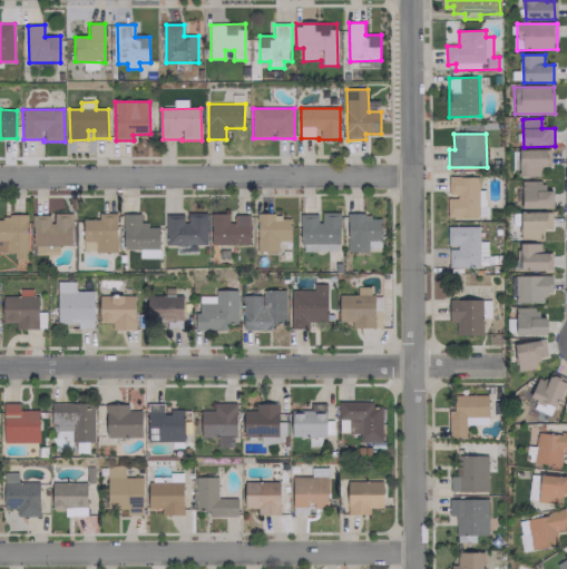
[(551,150),(517,150),(518,177),(543,177),(543,167),(551,167),(551,150)]
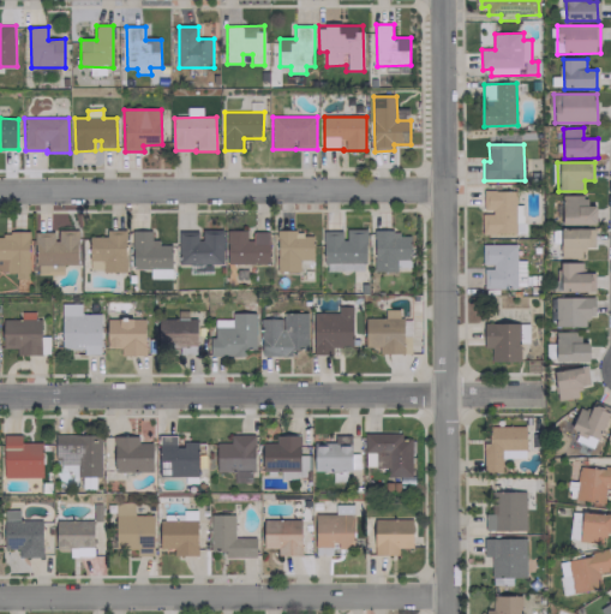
[(485,213),(484,213),(483,234),(525,234),(526,206),(517,206),(517,191),(485,191),(485,213)]
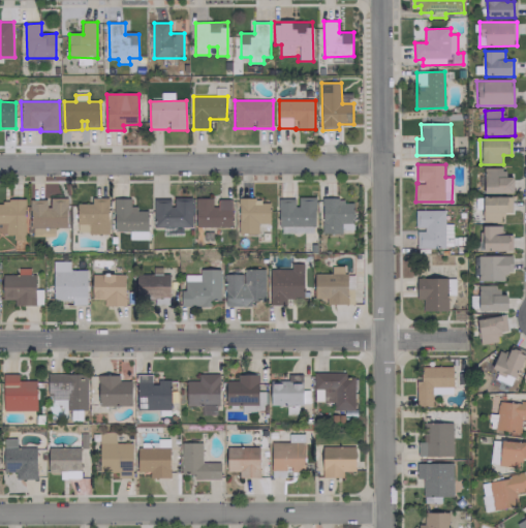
[(515,193),(514,177),(507,178),(506,168),(485,169),(486,194),(515,193)]
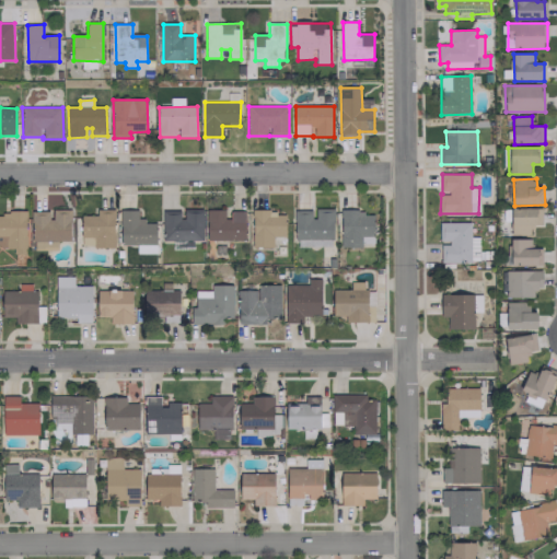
[(512,236),(531,235),(531,225),(543,225),(543,208),(512,209),(512,236)]
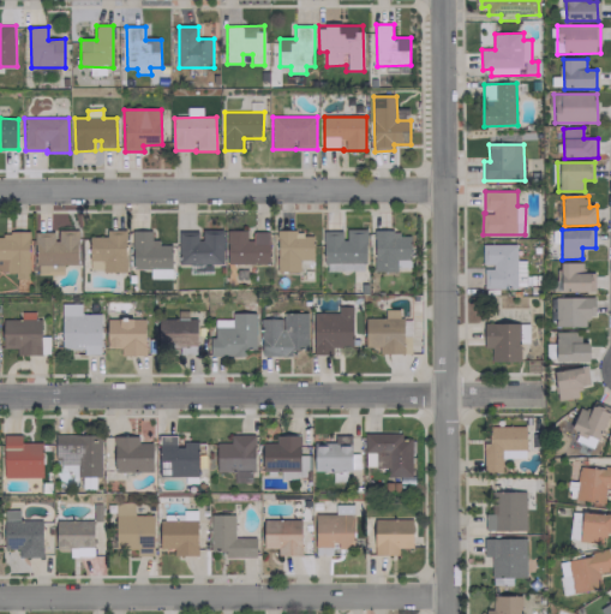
[(324,264),(335,264),(335,272),(367,270),(366,230),(346,231),(324,232),(324,264)]
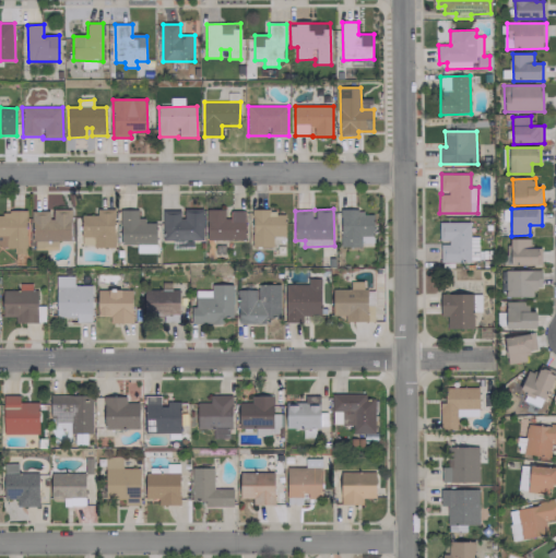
[(34,212),(34,250),(59,250),(59,240),(72,240),(72,210),(52,210),(52,212),(34,212)]
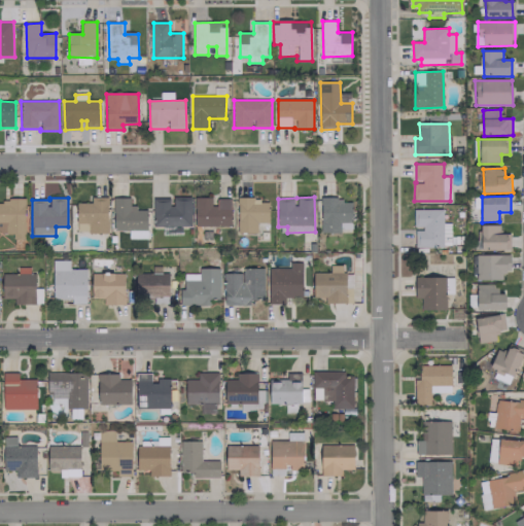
[(109,233),(109,198),(93,198),(93,203),(77,203),(78,234),(109,233)]
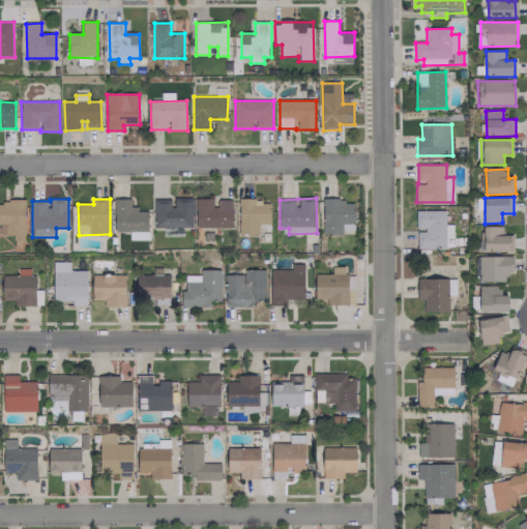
[(149,209),(133,210),(132,199),(115,199),(116,232),(130,232),(132,240),(149,240),(149,209)]
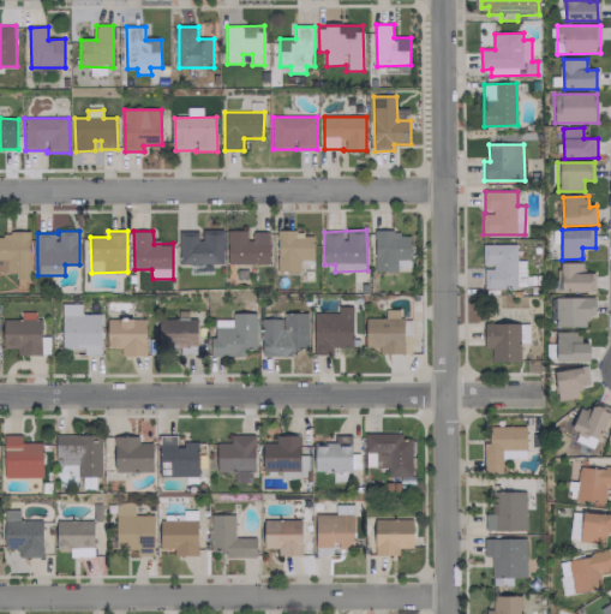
[(180,266),(225,264),(223,231),(202,232),(180,232),(180,266)]
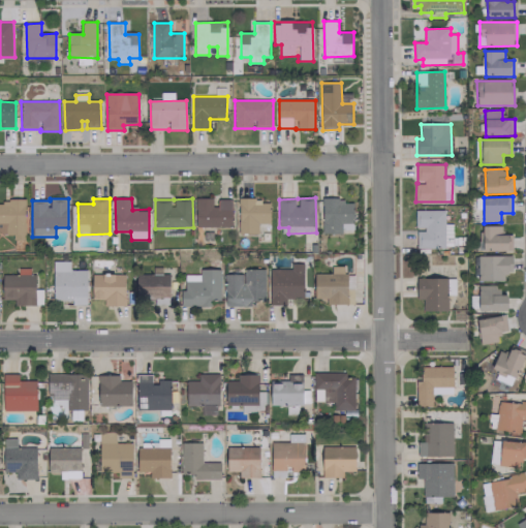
[(196,198),(196,228),(234,227),(233,199),(216,200),(216,198),(196,198)]
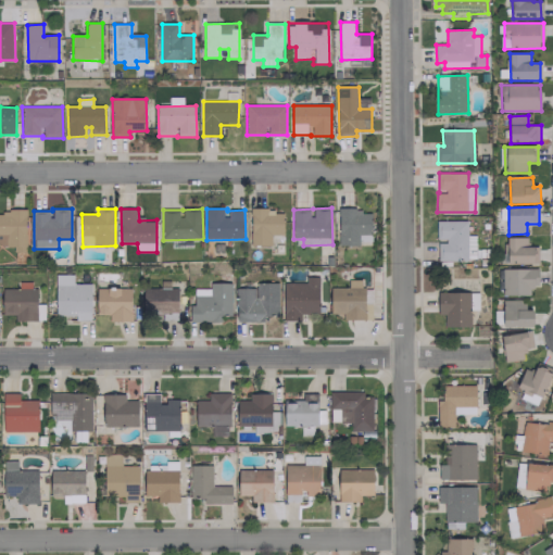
[(27,212),(0,211),(0,246),(16,246),(16,253),(28,252),(27,212)]
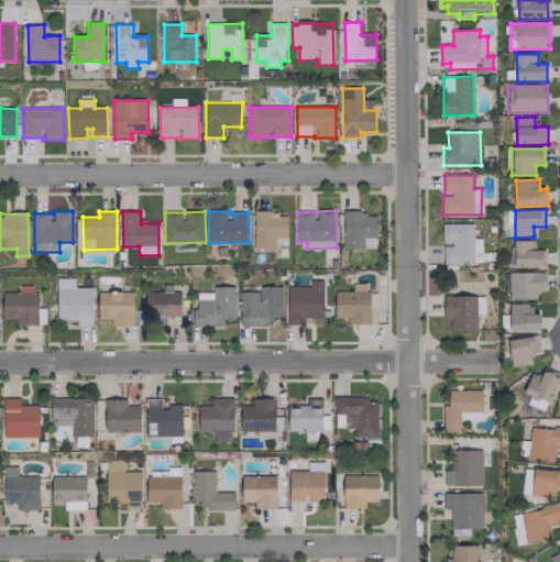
[(288,239),(288,213),(255,213),(254,249),(276,250),(276,239),(288,239)]
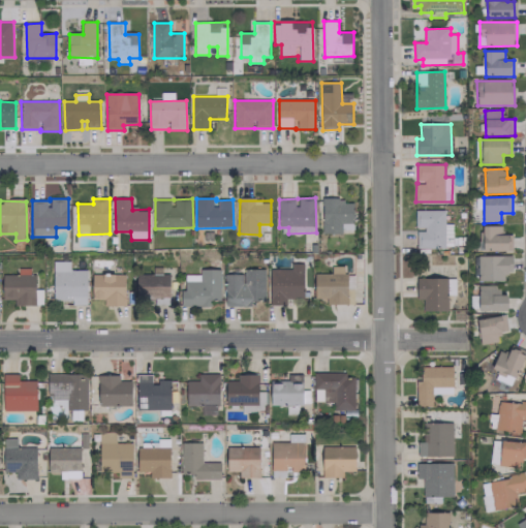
[(323,234),(344,234),(344,230),(354,230),(354,200),(323,200),(323,234)]
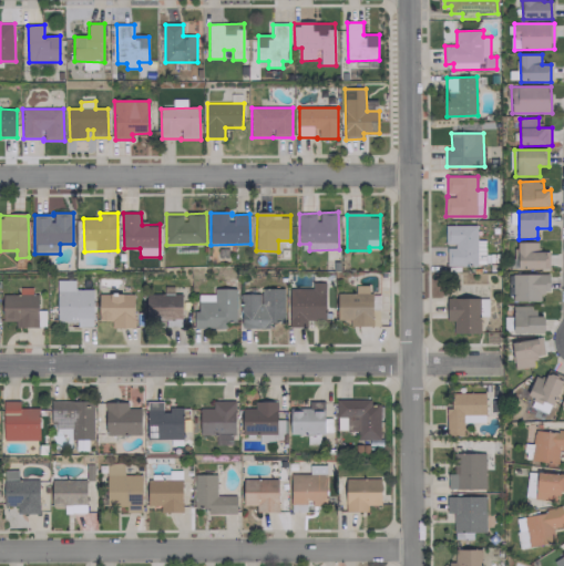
[(486,242),(478,240),(478,226),(447,225),(447,246),(449,246),(448,266),(485,267),(486,242)]
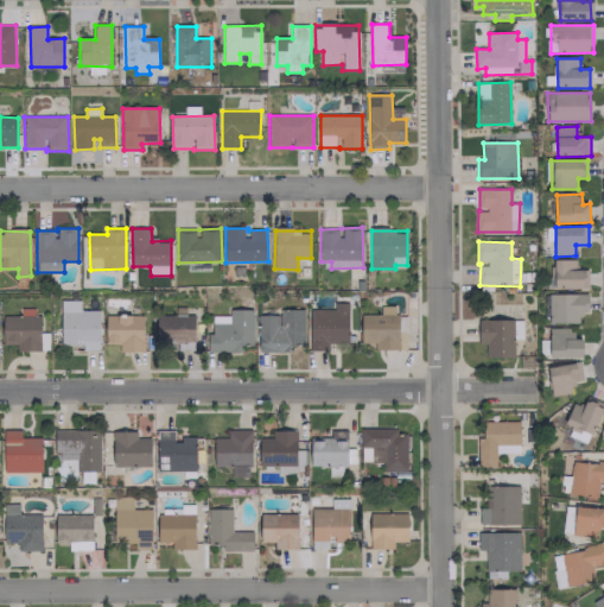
[(587,289),(587,271),(577,271),(577,260),(551,260),(551,289),(587,289)]
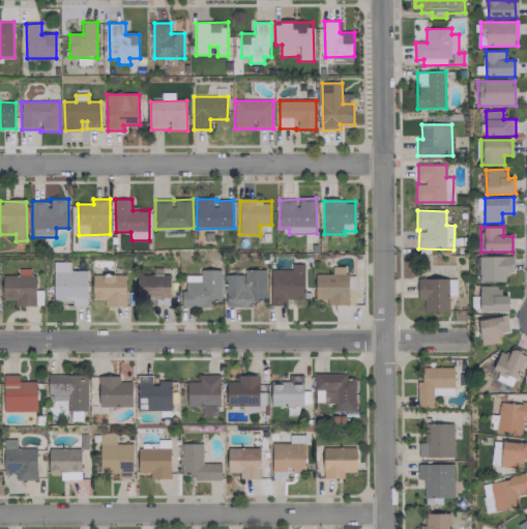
[(479,257),(480,282),(506,282),(506,274),(514,274),(514,257),(479,257)]
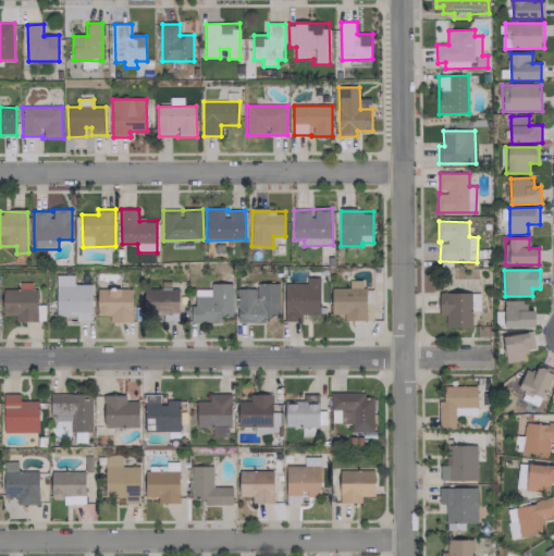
[(93,284),(75,285),(75,275),(57,276),(58,317),(76,316),(76,322),(93,322),(93,284)]
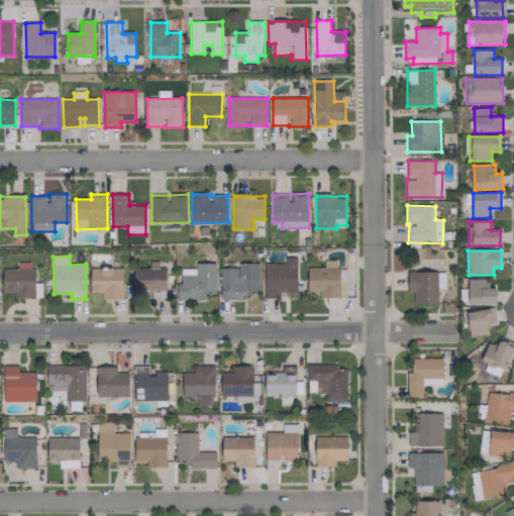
[(266,299),(281,298),(281,292),(299,292),(297,258),(286,259),(286,263),(265,263),(266,299)]
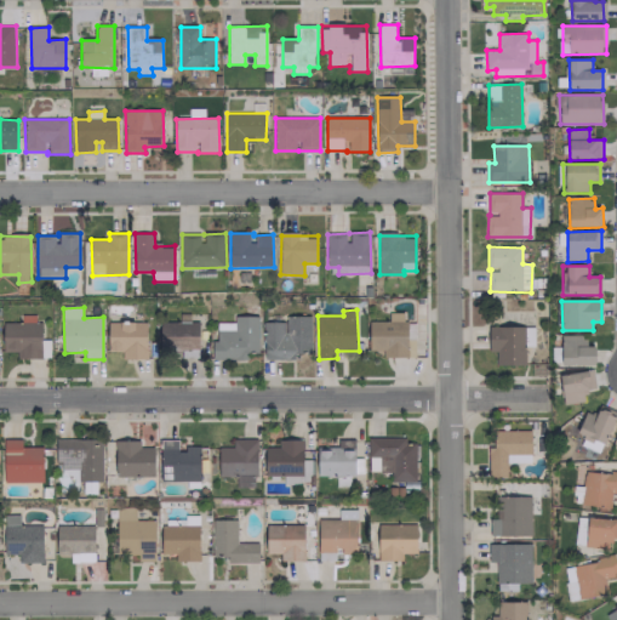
[(384,358),(417,358),(417,323),(405,323),(405,313),(390,313),(390,322),(370,322),(370,351),(384,351),(384,358)]
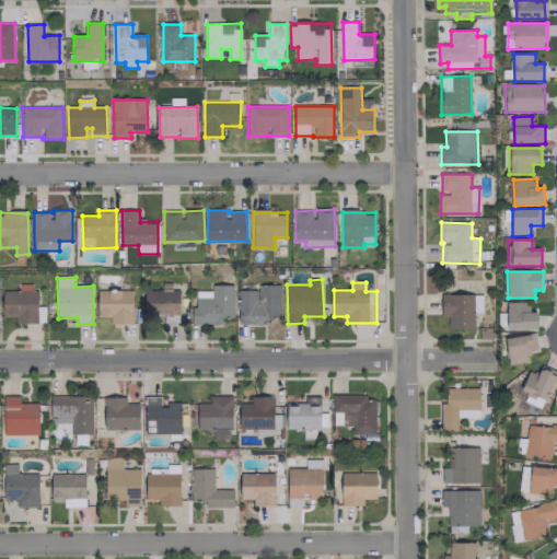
[(234,286),(213,286),(213,298),(207,298),(207,291),(194,292),(194,325),(225,325),(225,317),(234,317),(234,286)]
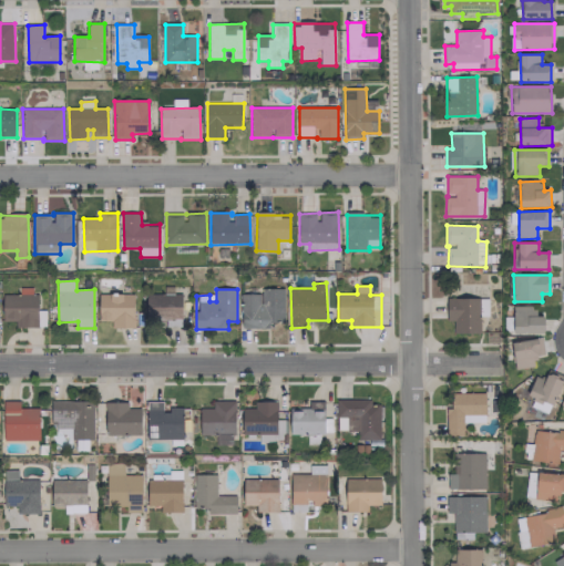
[(242,295),(243,329),(270,329),(270,322),(286,322),(285,289),(262,289),(263,295),(242,295)]
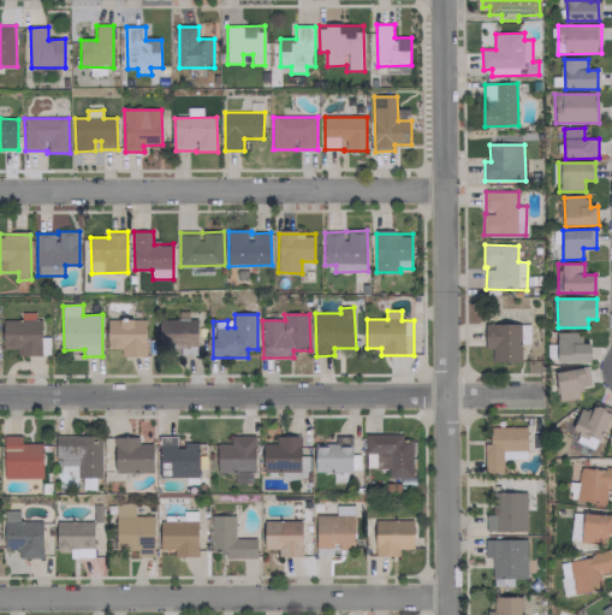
[(4,321),(4,350),(18,350),(18,356),(43,356),(42,320),(4,321)]
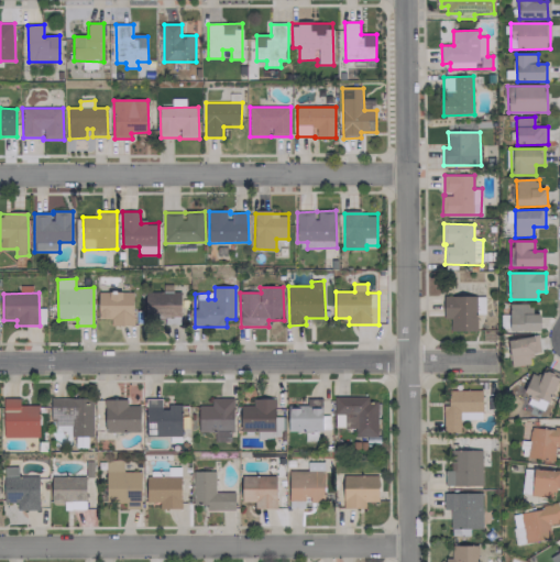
[(133,293),(100,293),(100,318),(119,318),(119,326),(134,326),(133,293)]
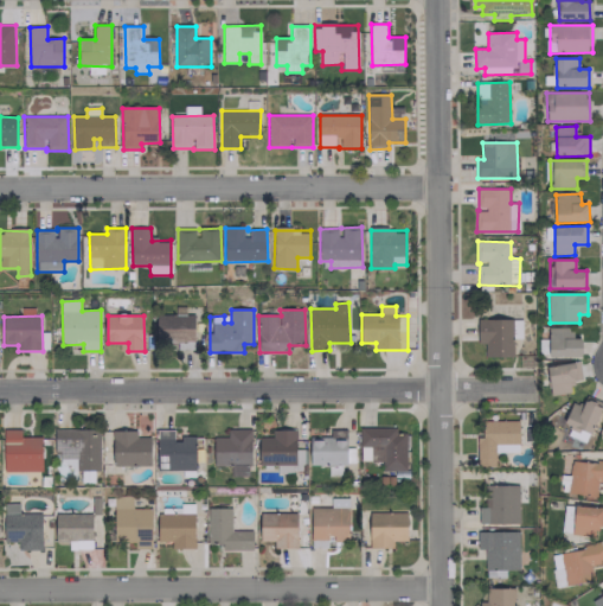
[(196,343),(196,316),(158,316),(158,343),(196,343)]
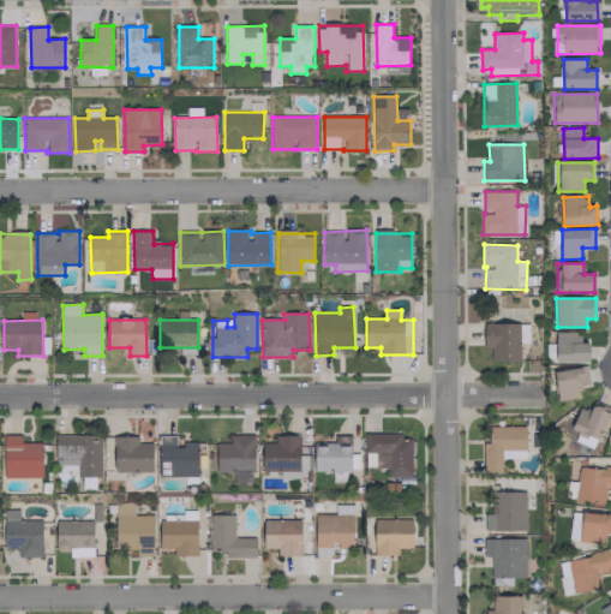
[(521,363),(521,343),(531,343),(531,325),(485,325),(485,349),(492,349),(492,363),(521,363)]
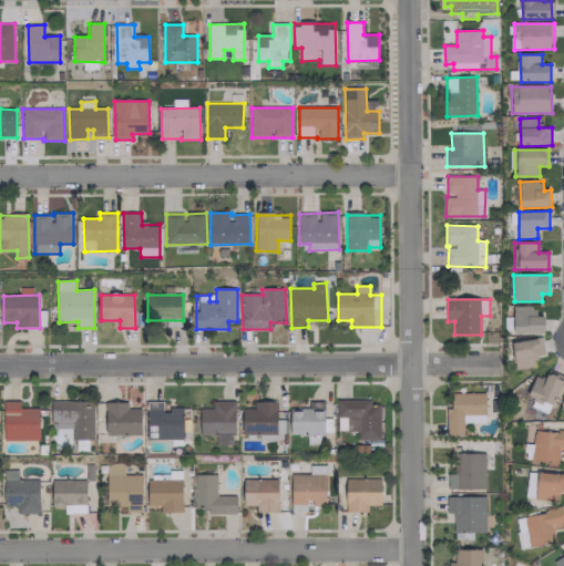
[(545,333),(544,316),(535,316),(535,306),(513,307),(514,335),(545,333)]
